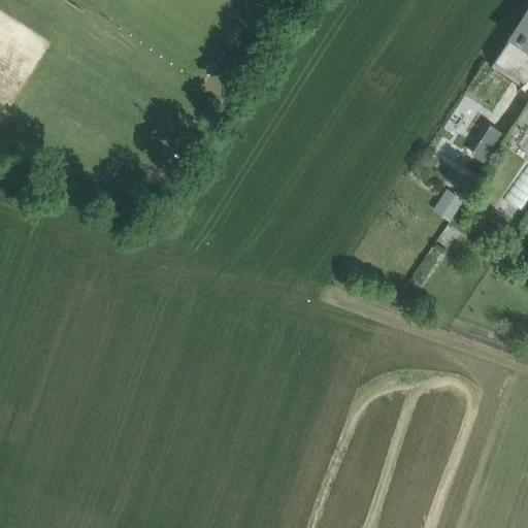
[(496,59),(527,79),(527,77),(527,9),(521,13),(523,18),(496,59)]
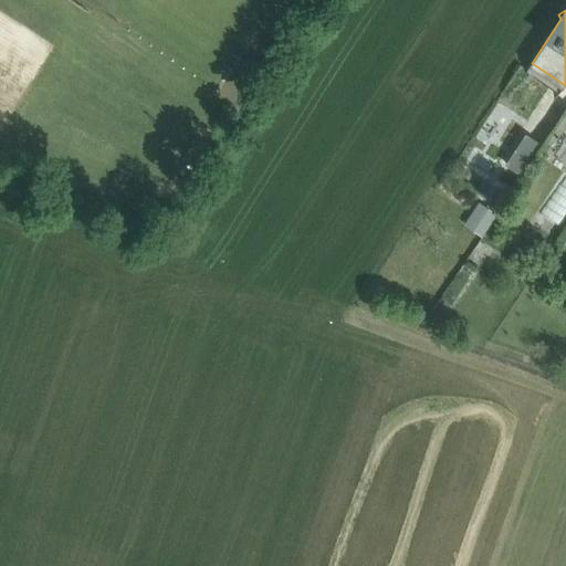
[(542,145),(525,134),(505,165),(522,176),(542,145)]
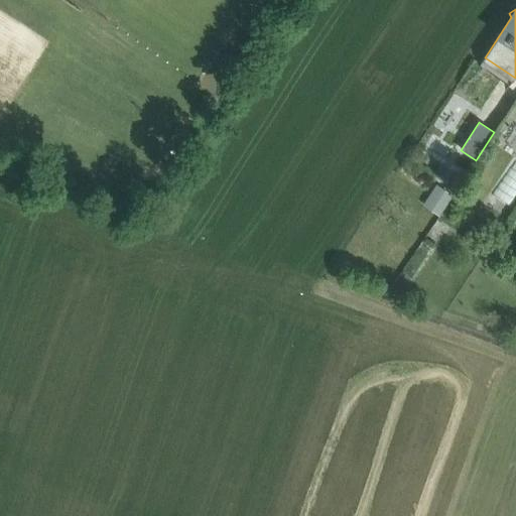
[(444,189),(431,210),(440,216),(454,196),(444,189)]
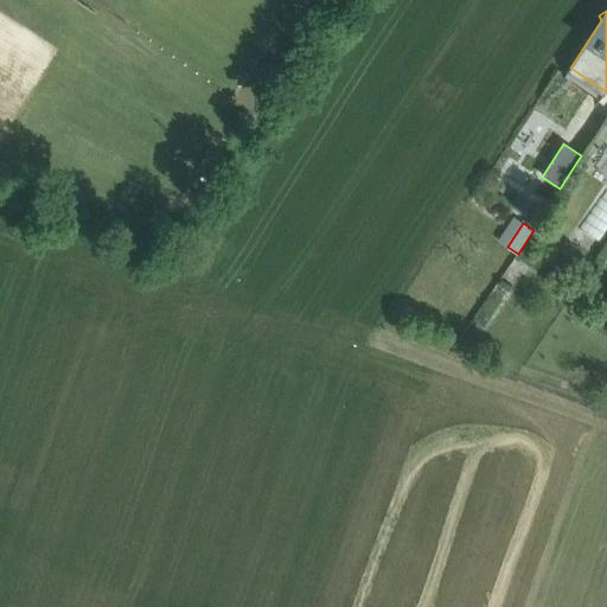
[(561,295),(567,299),(573,289),(568,286),(561,295)]
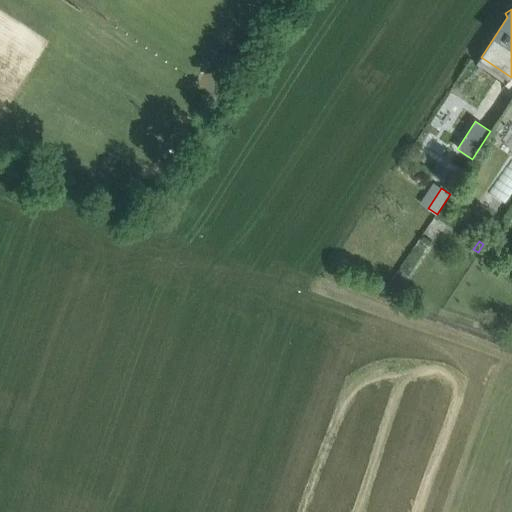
[(403,279),(409,269),(403,265),(396,275),(403,279)]
